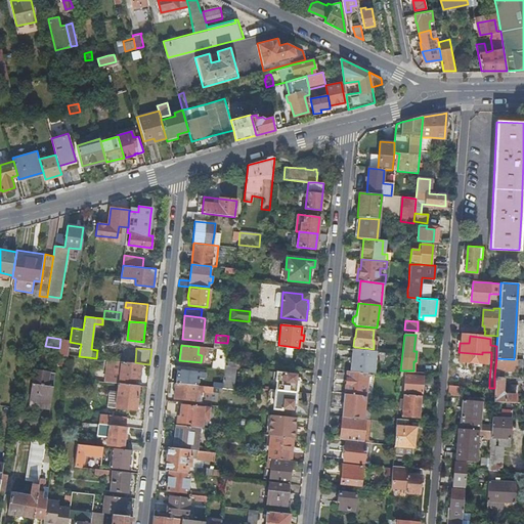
[(215,368),(224,369),(225,361),(226,350),(217,349),(216,361),(212,361),(211,368),(215,368)]
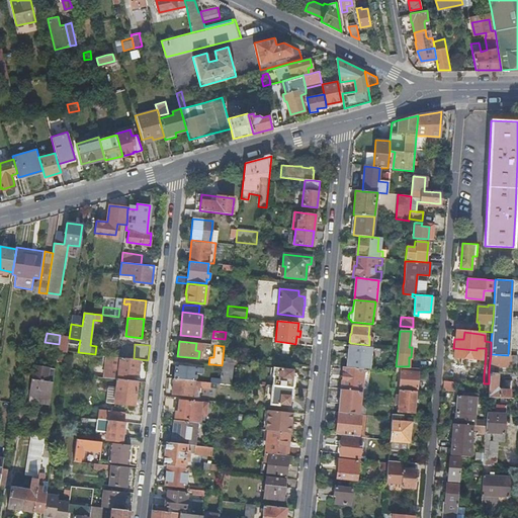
[(346,366),(363,368),(368,369),(370,347),(349,345),(346,366)]
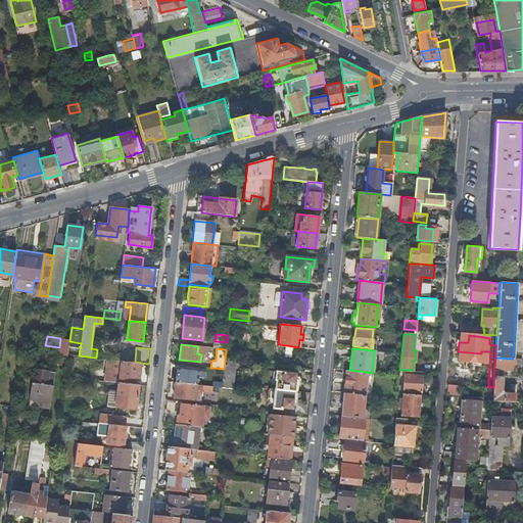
[(522,370),(522,359),(513,359),(495,358),(493,375),(497,375),(497,369),(522,370)]
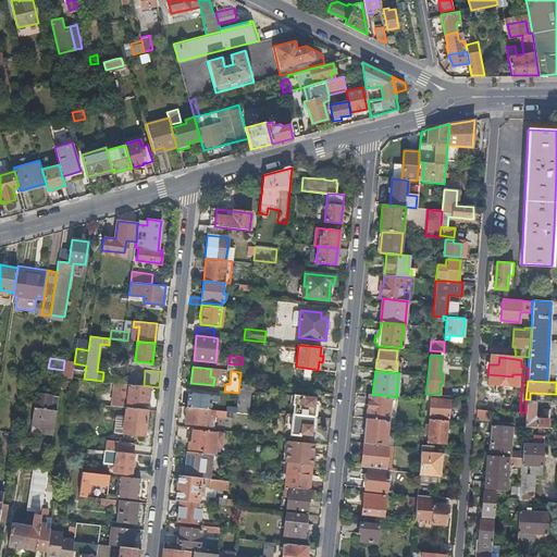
[(128,394),(130,384),(114,382),(113,392),(112,406),(116,406),(118,393),(128,394)]
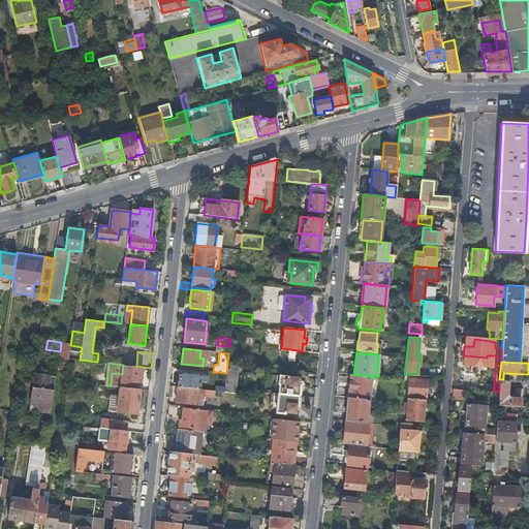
[(141,382),(143,367),(136,366),(123,365),(122,374),(112,373),(111,385),(120,386),(127,387),(135,389),(136,381),(141,382)]
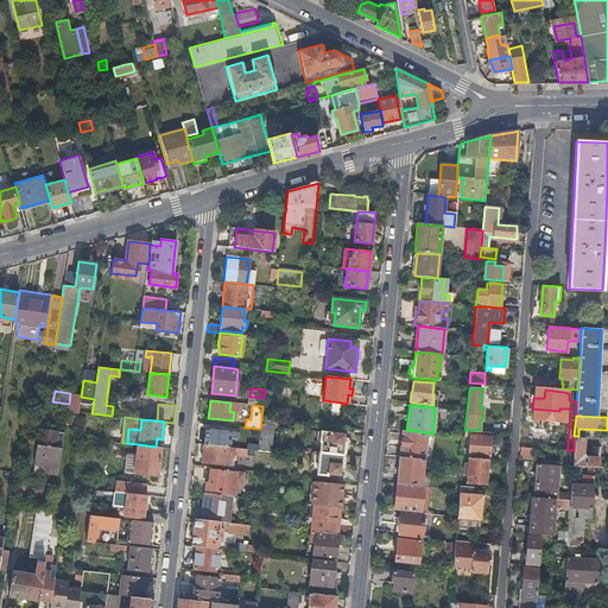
[(261,419),(260,429),(259,443),(258,450),(270,451),(273,420),(261,419)]
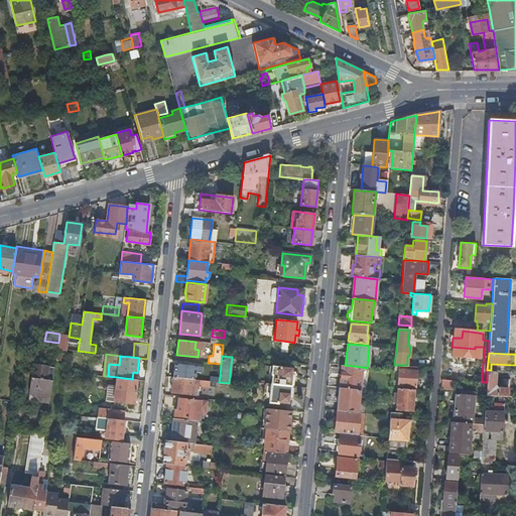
[(50,396),(54,367),(46,366),(34,364),(30,393),(50,396)]
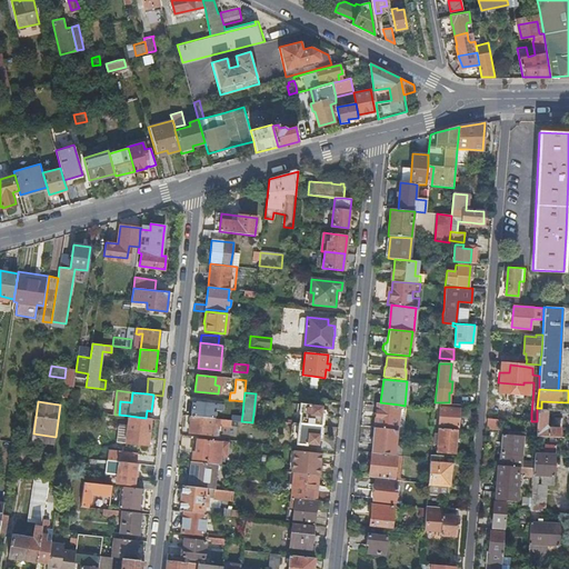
[(193,401),(191,416),(215,419),(216,403),(193,401)]
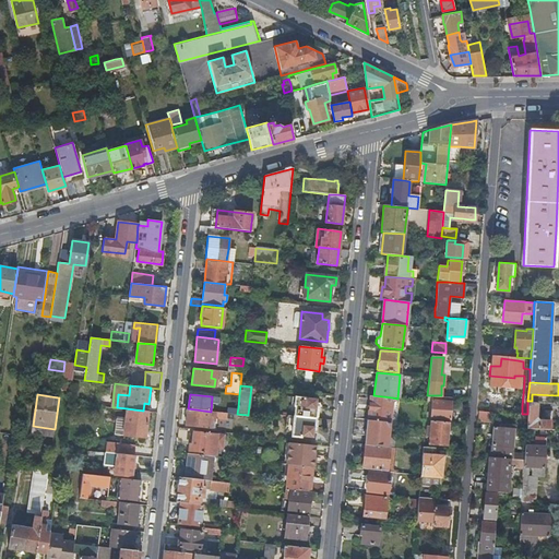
[(370,395),(367,419),(390,421),(392,397),(373,395),(370,395)]
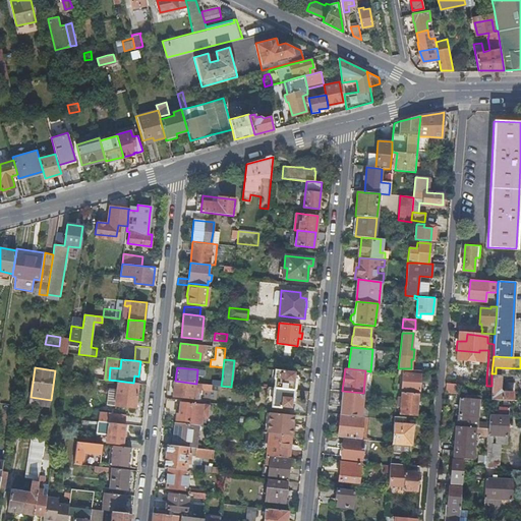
[(420,373),(421,369),(411,368),(403,368),(402,386),(399,386),(399,389),(419,390),(420,373)]
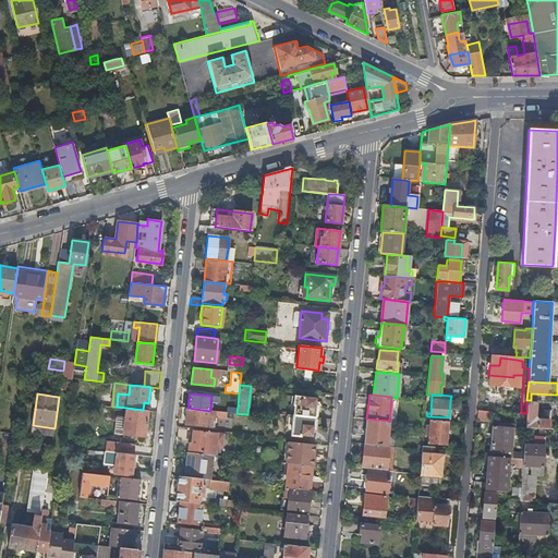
[(293,415),(315,417),(315,416),(316,416),(317,416),(318,410),(317,409),(316,409),(316,407),(314,407),(314,400),(304,399),(304,397),(294,396),(293,405),(294,405),(293,415)]
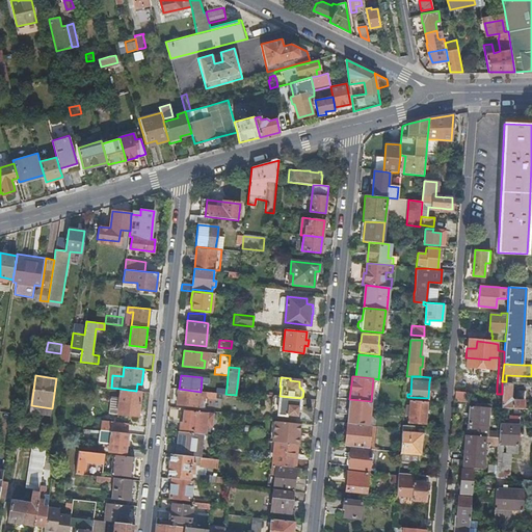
[(509,407),(524,408),(524,400),(512,400),(510,397),(511,383),(502,382),(502,394),(501,407),(509,407)]
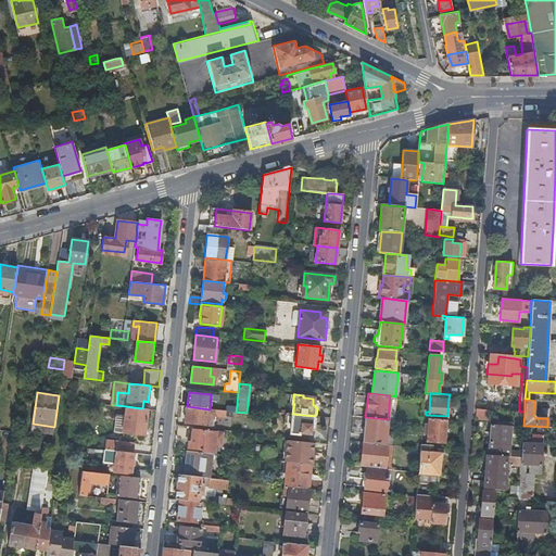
[(504,411),(519,412),(519,404),(504,403),(504,411)]
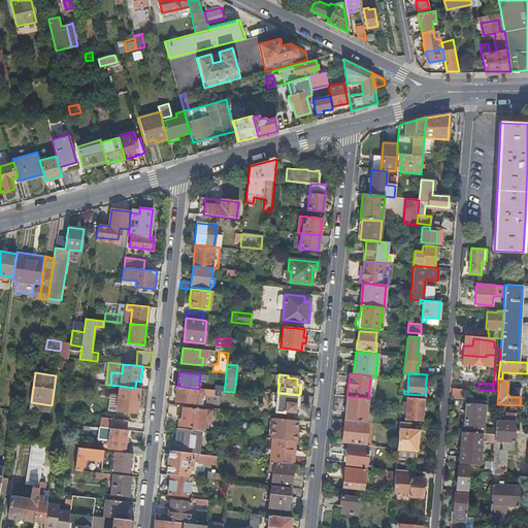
[(127,387),(120,386),(119,394),(112,394),(110,409),(137,414),(140,389),(135,388),(127,387)]
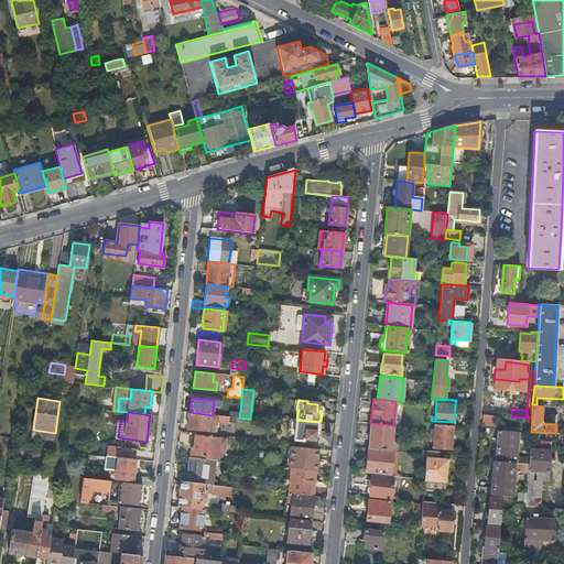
[(229,423),(229,416),(213,415),(190,412),(187,429),(215,432),(217,421),(225,423),(229,423)]
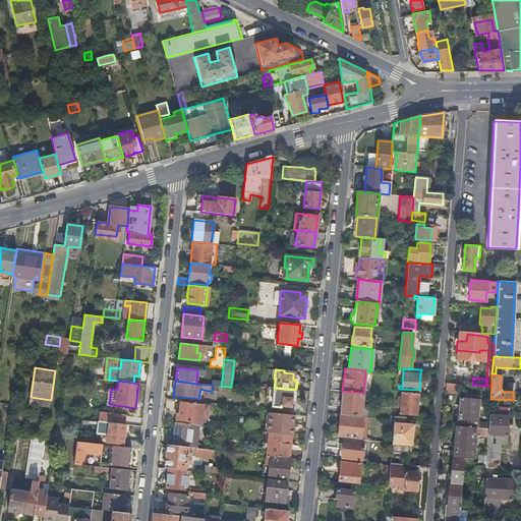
[(459,384),(446,383),(445,392),(459,393),(459,384)]
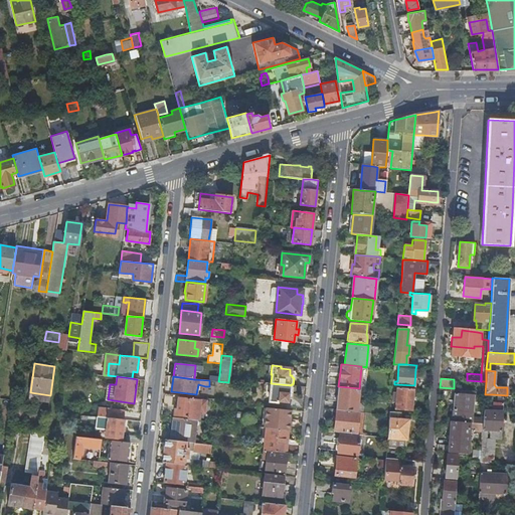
[(291,386),(291,385),(271,383),(269,401),(277,402),(277,400),(287,402),(288,395),(289,395),(290,393),(291,393),(292,393),(292,387),(291,386)]
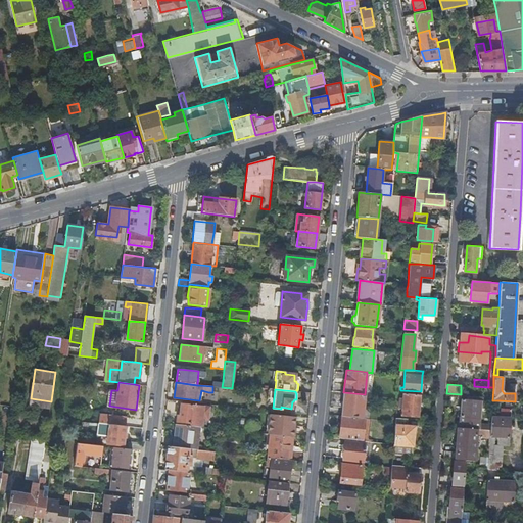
[(343,392),(341,415),(362,418),(365,394),(343,392)]
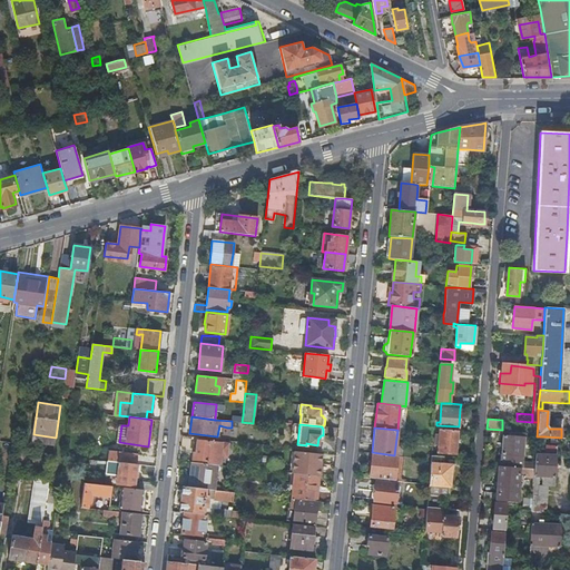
[(455,453),(458,430),(439,429),(438,452),(455,453)]
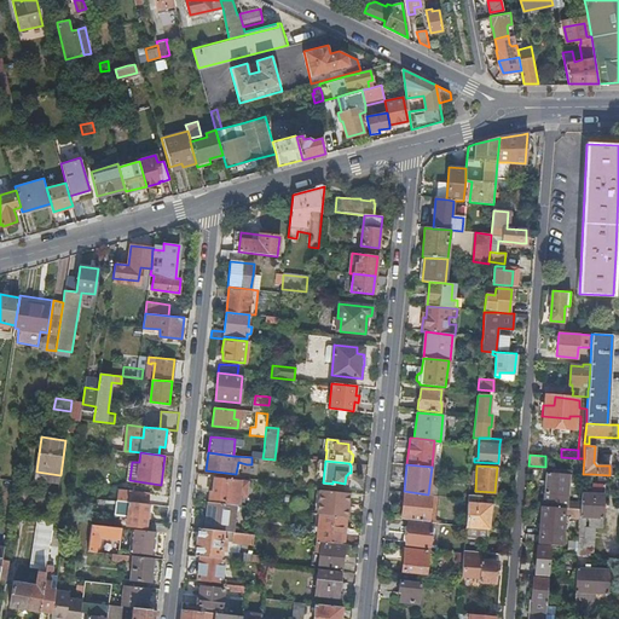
[(580,508),(580,502),(567,501),(570,470),(554,469),(553,473),(547,473),(544,505),(565,507),(580,508)]
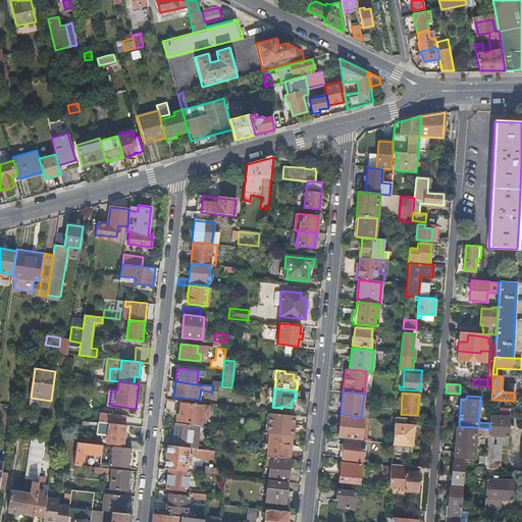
[(50,406),(51,401),(31,398),(30,403),(50,406)]
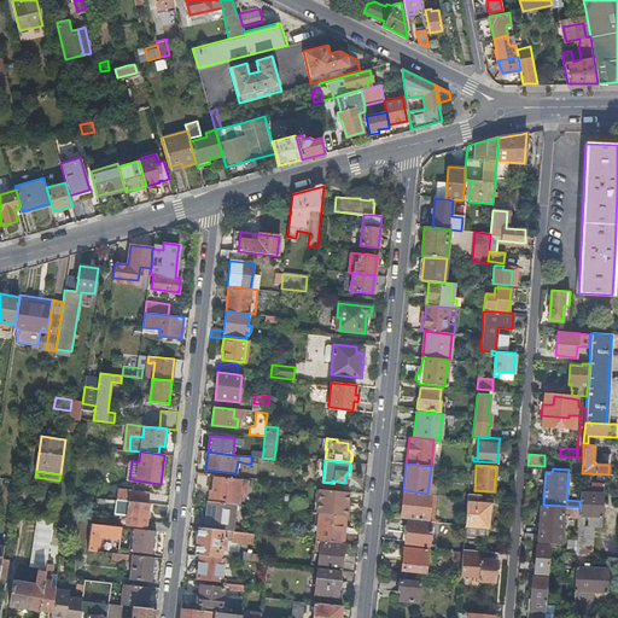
[(235,505),(237,505),(238,494),(242,494),(248,490),(248,482),(214,477),(213,491),(209,491),(208,501),(235,505)]
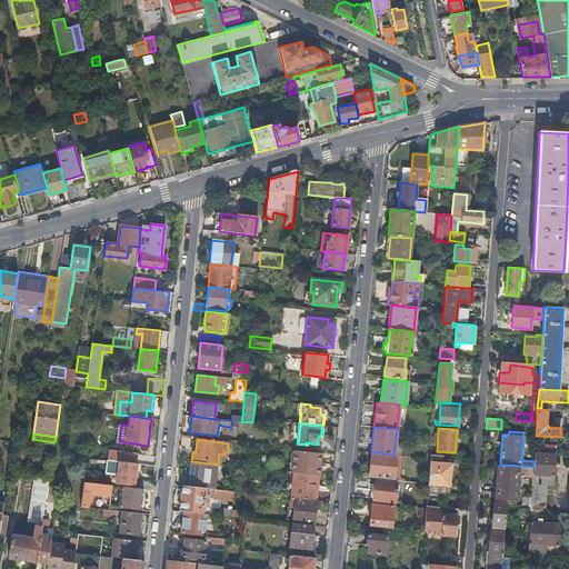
[(543,448),(535,448),(533,461),(533,467),(532,486),(537,486),(538,475),(542,475),(541,482),(547,483),(555,483),(556,476),(553,475),(556,446),(545,445),(543,448)]
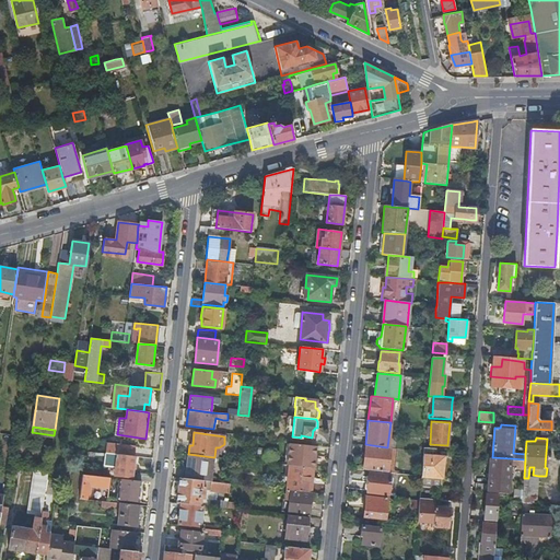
[(107,443),(106,453),(112,453),(135,456),(136,446),(107,443)]
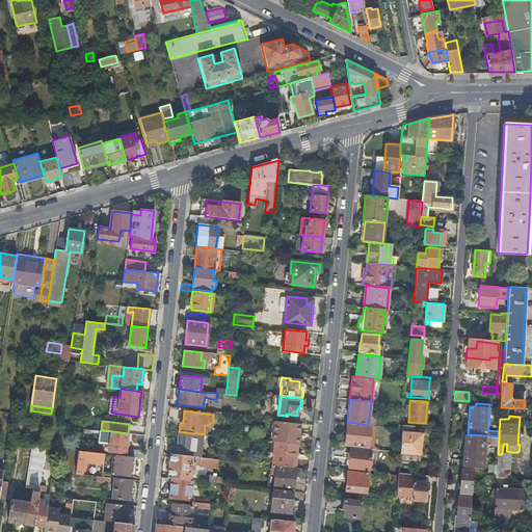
[(271,442),(273,442),(297,445),(299,424),(273,421),(271,442)]
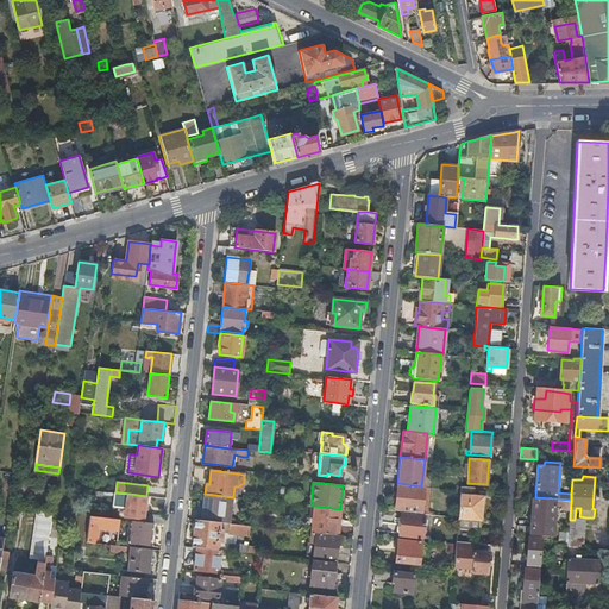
[(397,483),(395,510),(421,513),(424,487),(421,487),(397,483)]
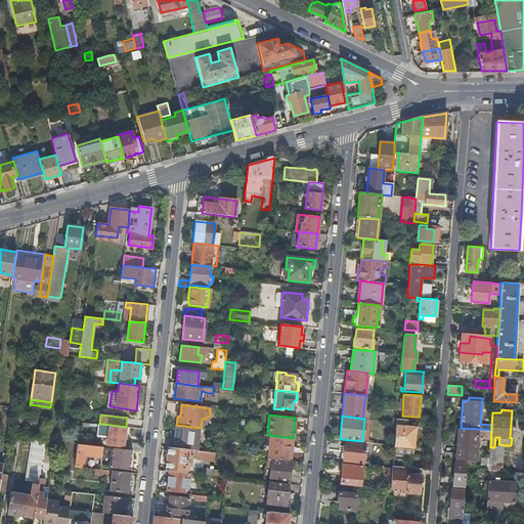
[(406,427),(407,419),(396,419),(396,422),(394,444),(393,454),(412,456),(415,427),(406,427)]
